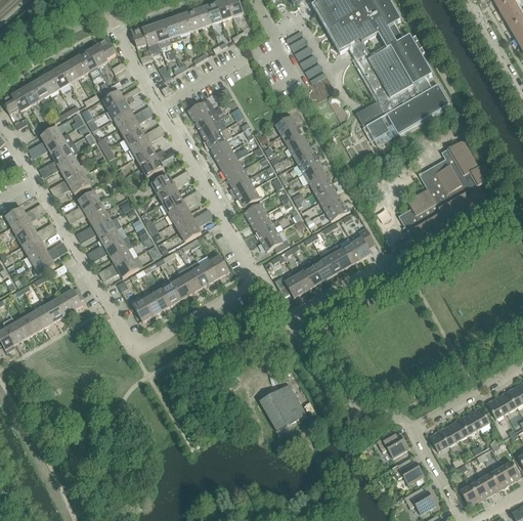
[(232,16),(226,0),(223,0),(216,2),(221,19),(232,16)]
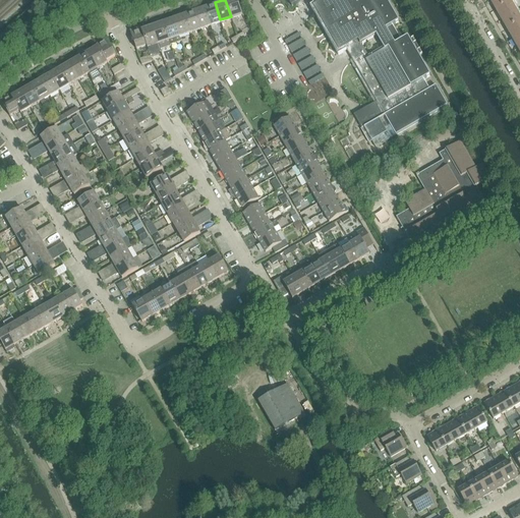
[(225,0),(231,16),(241,12),(237,0),(225,0)]
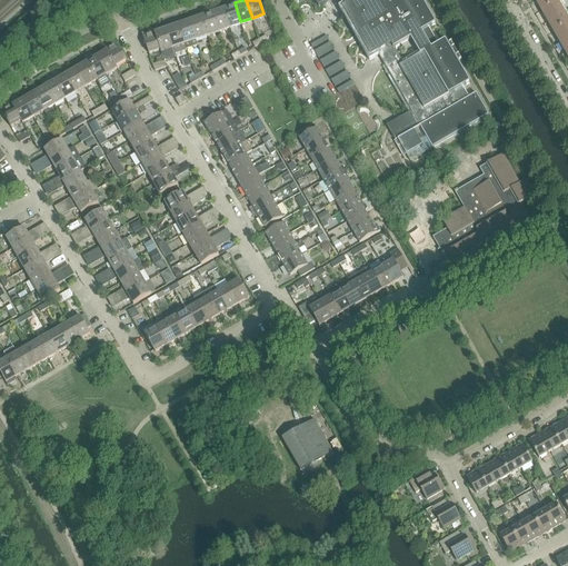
[(342,0),(345,3),(341,5),(370,55),(377,50),(380,56),(409,106),(412,112),(400,120),(399,118),(390,123),(397,136),(398,137),(419,125),(431,146),(488,112),(476,91),(469,95),(462,85),(469,80),(445,38),(438,41),(428,26),(436,21),(422,0),(316,0),(318,5),(325,0),(342,0)]
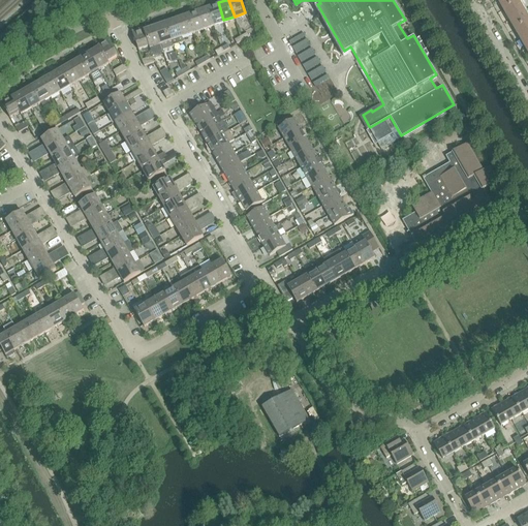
[(517,0),(502,7),(508,18),(524,8),(520,0),(517,0)]
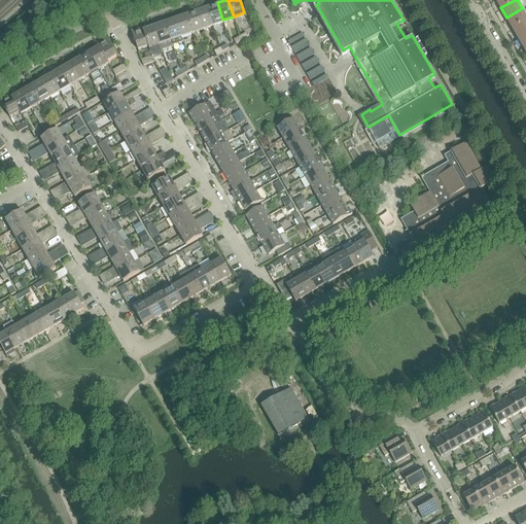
[(222,20),(217,2),(206,6),(212,24),(222,20)]
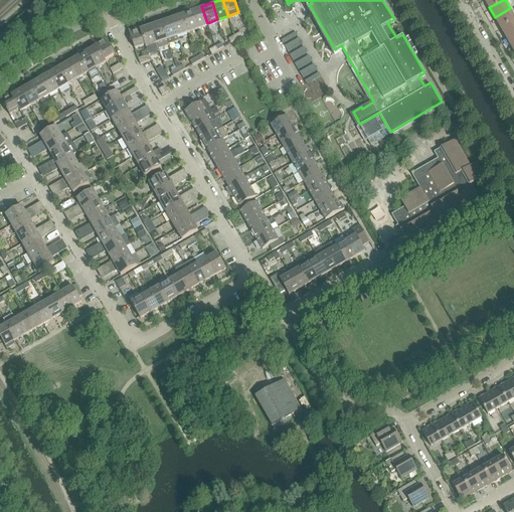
[(191,9),(197,26),(207,23),(201,6),(191,9)]
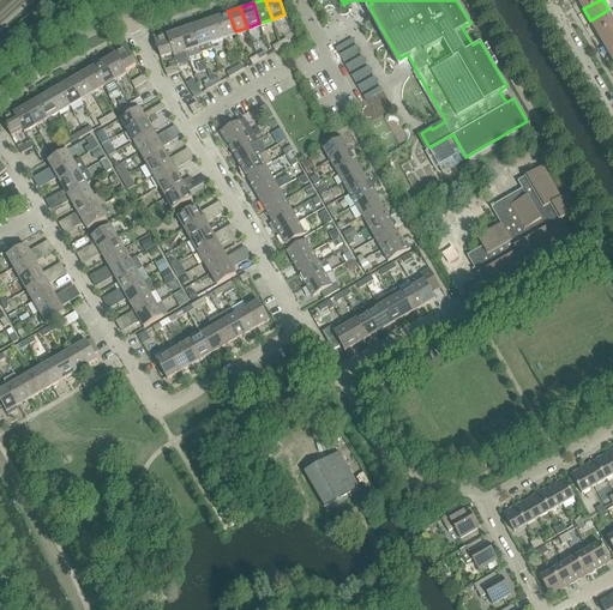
[(612,17),(608,10),(590,20),(596,31),(612,22),(612,17)]
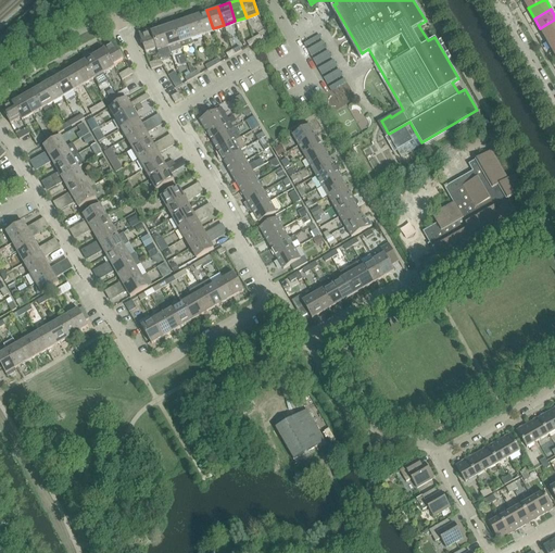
[(213,28),(206,10),(196,14),(202,33),(213,28)]
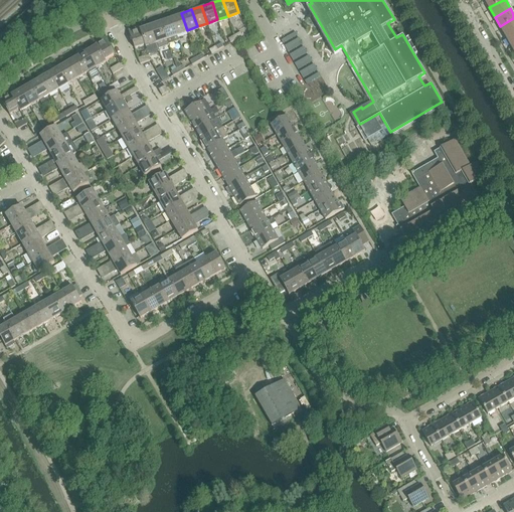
[(187,30),(181,13),(170,17),(176,34),(187,30)]
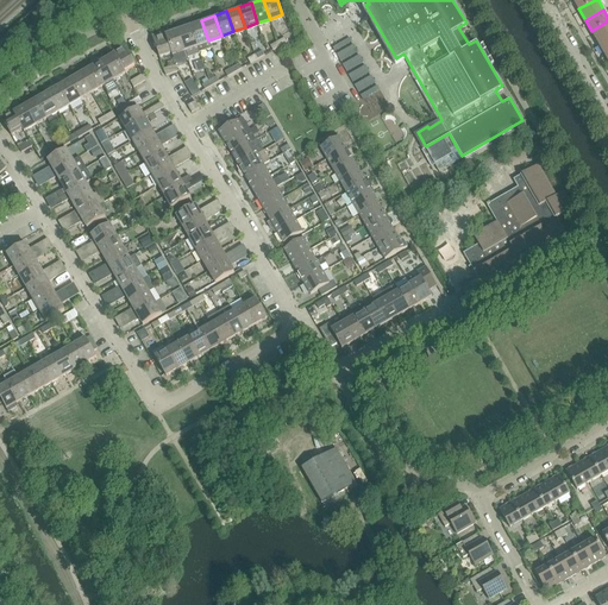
[(330,25),(336,36),(350,29),(344,18),(330,25)]
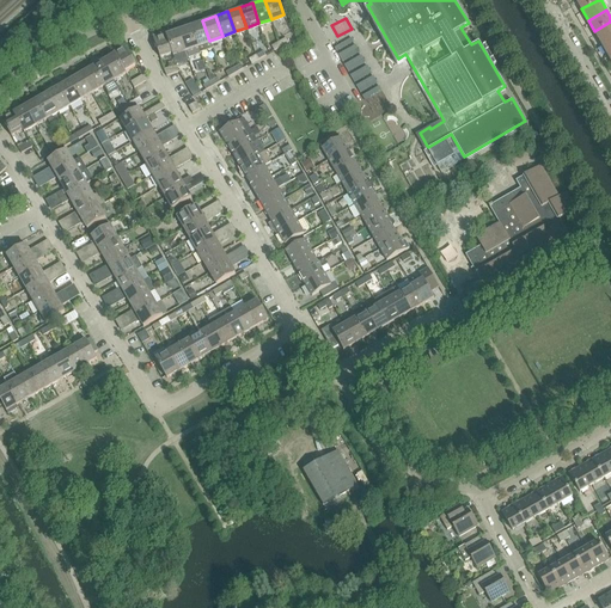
[(190,24),(200,50),(212,45),(209,41),(202,20),(190,24)]
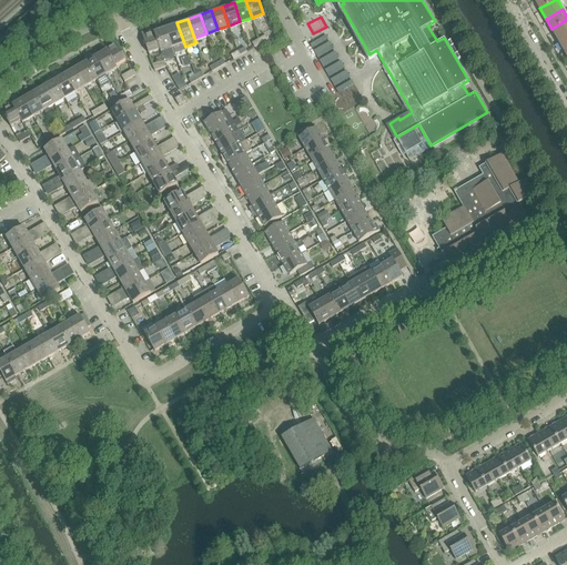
[(566,20),(552,29),(558,40),(566,34),(566,20)]
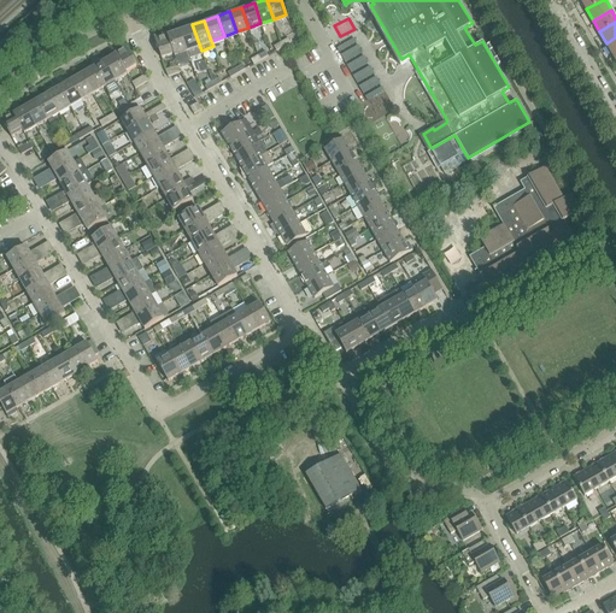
[(201,52),(201,51),(192,24),(180,29),(187,49),(189,56),(201,52)]
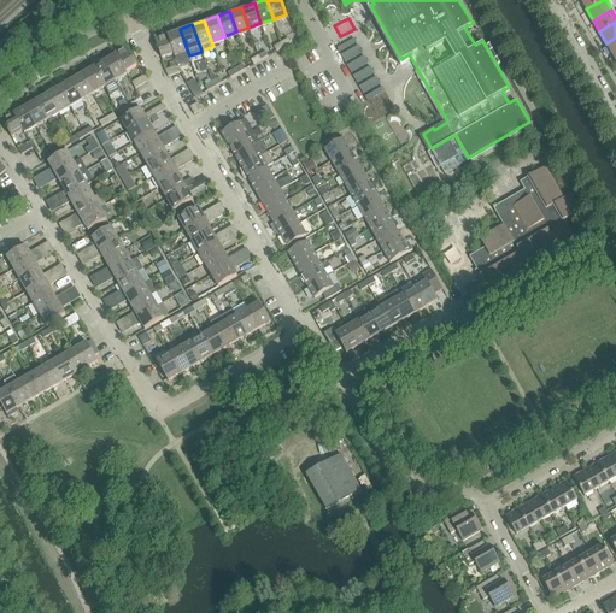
[(187,49),(180,29),(172,31),(172,28),(166,30),(174,51),(174,54),(187,49)]
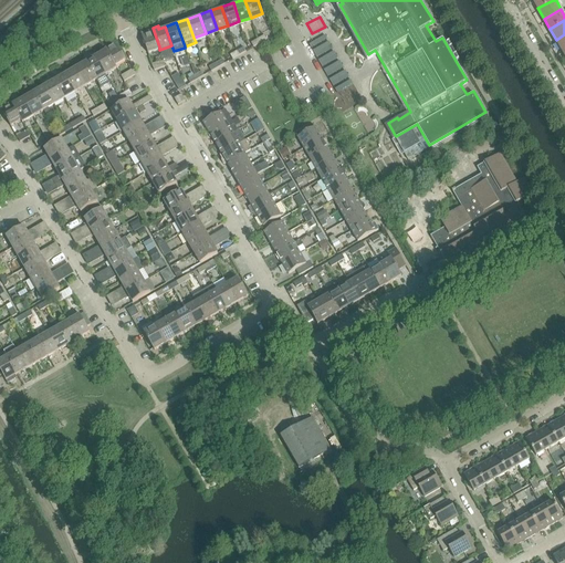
[(153,28),(140,32),(147,51),(159,47),(153,28)]
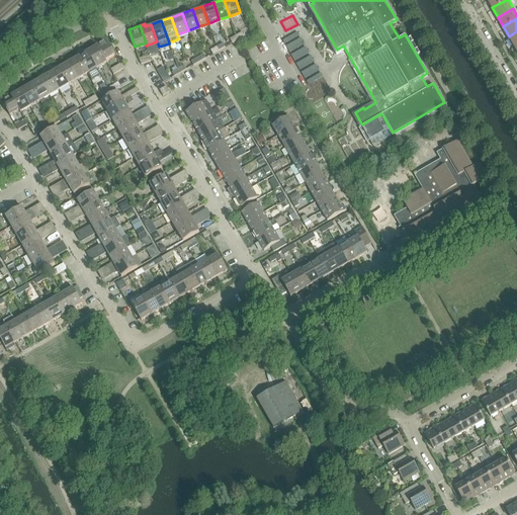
[(290,44),(305,36),(302,29),(286,36),(290,44)]
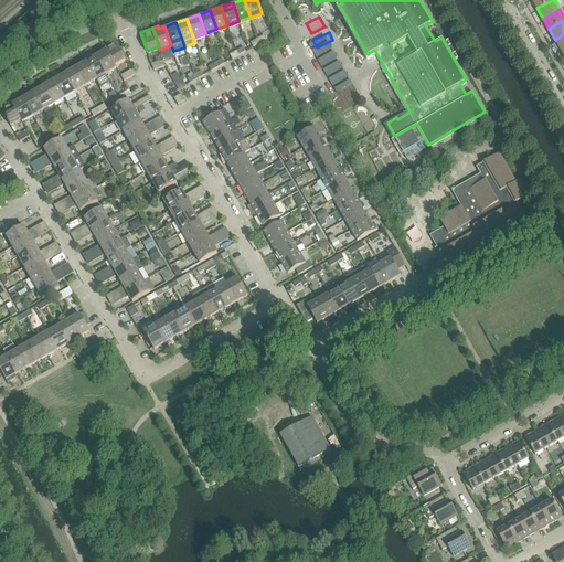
[(115,40),(104,46),(115,63),(125,56),(115,40)]
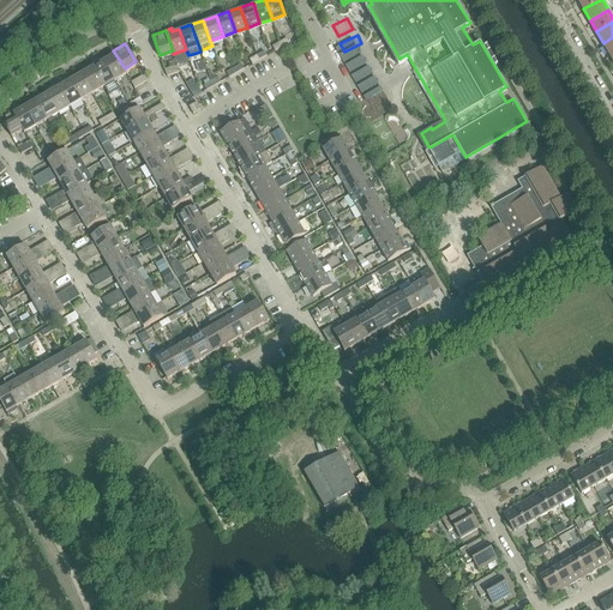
[(364,47),(347,52),(349,60),(366,54),(364,47)]
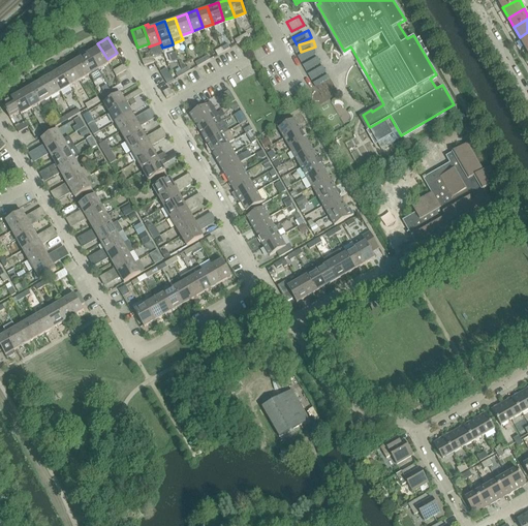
[(107,59),(97,43),(93,45),(94,48),(89,51),(98,67),(109,61),(107,59)]
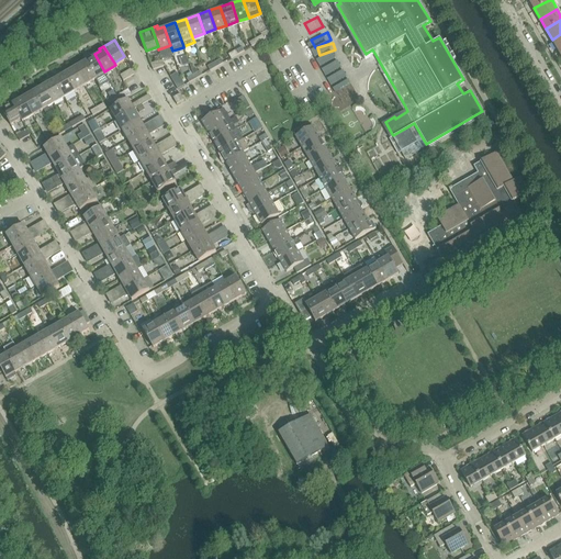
[(213,60),(216,65),(223,60),(220,56),(217,52),(211,55),(213,60)]
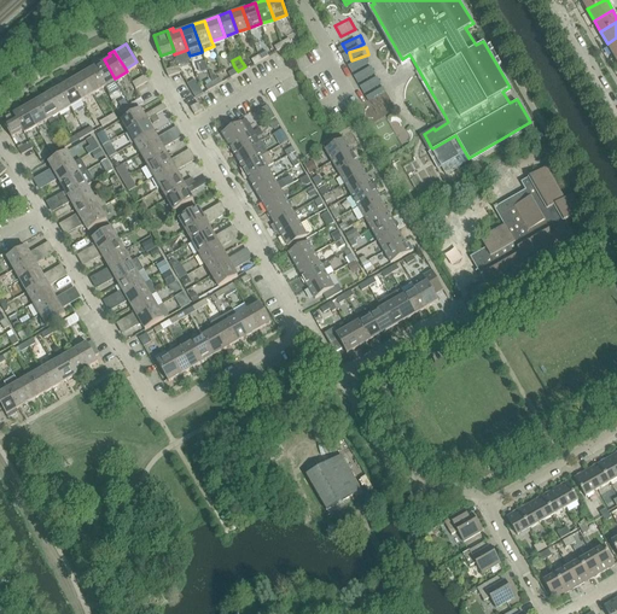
[(104,59),(93,65),(104,85),(106,89),(109,91),(117,85),(118,83),(115,79),(104,59)]
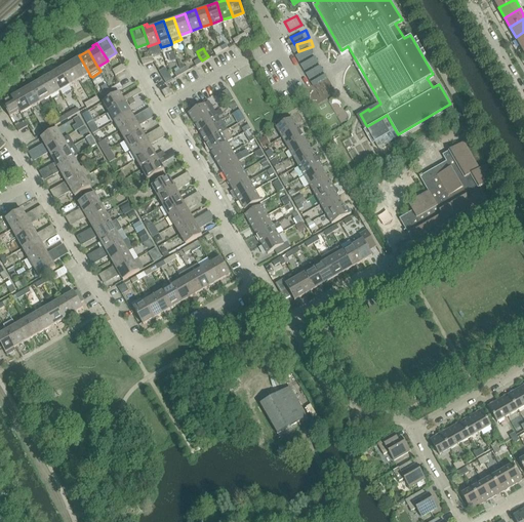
[(69,62),(78,77),(88,72),(79,55),(69,62)]
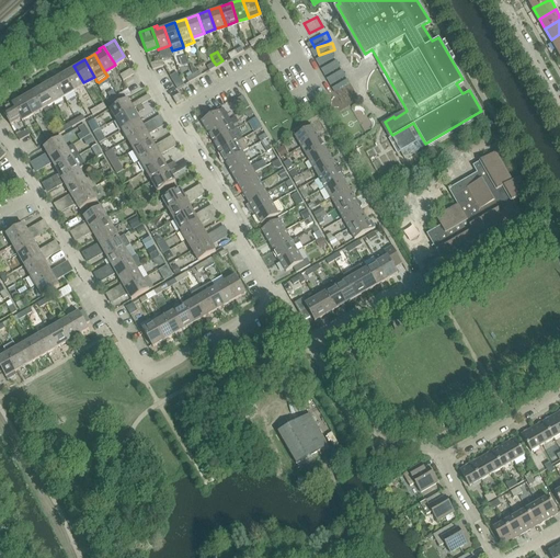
[(73,89),(83,82),(73,66),(64,71),(73,89)]
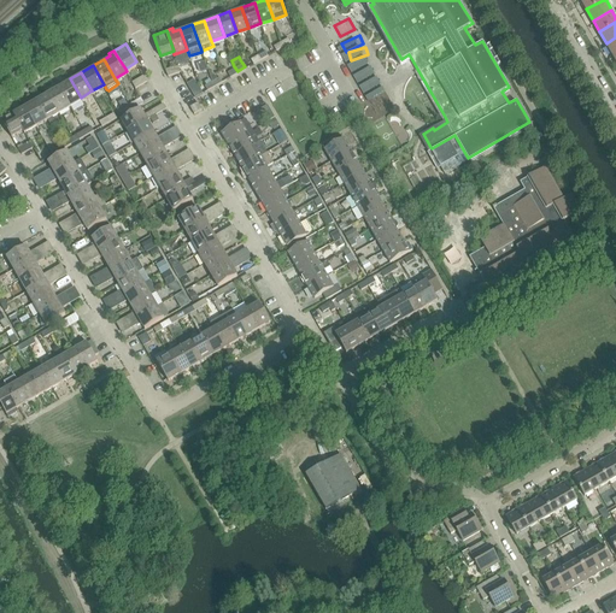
[(81,98),(70,78),(59,86),(70,104),(81,98)]
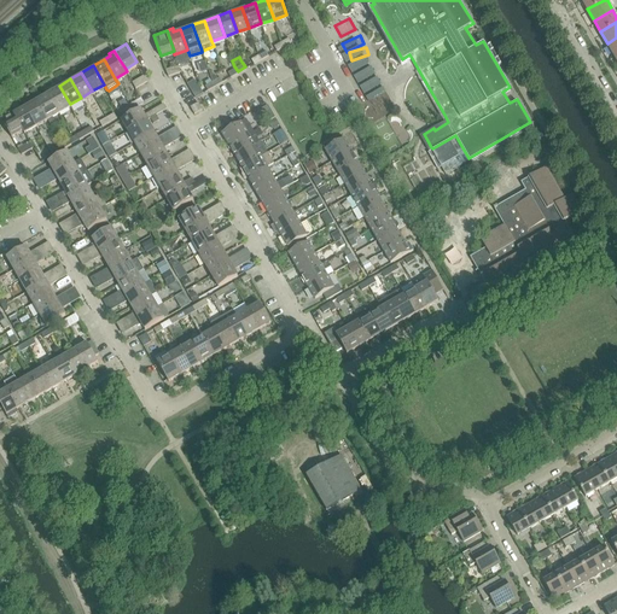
[(70,104),(59,86),(47,92),(58,111),(70,104)]
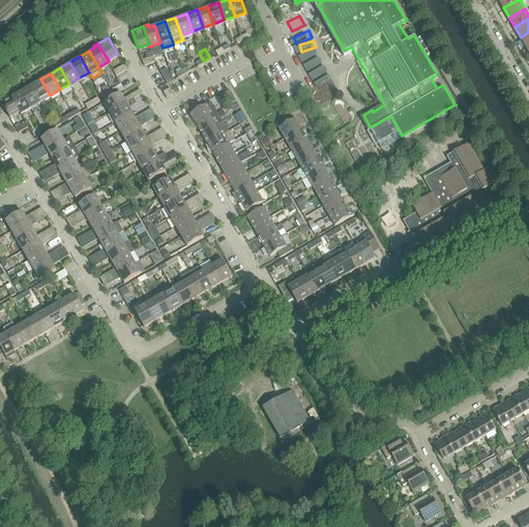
[(315,89),(333,126),(342,123),(343,125),(357,118),(336,78),(315,89)]
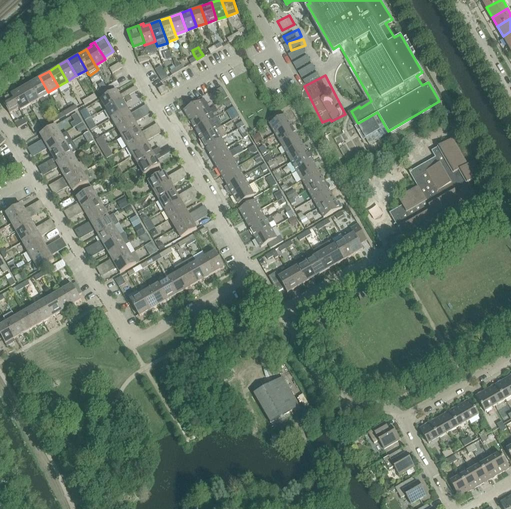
[(30,82),(39,97),(41,101),(45,99),(43,95),(48,92),(39,76),(30,82)]
